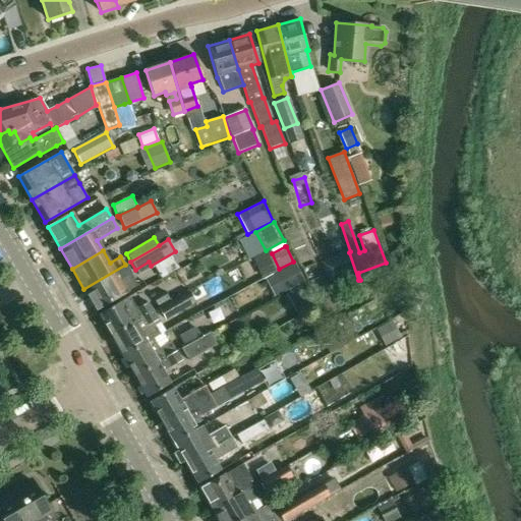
[(358,280),(349,252),(333,257),(343,285),(358,280)]
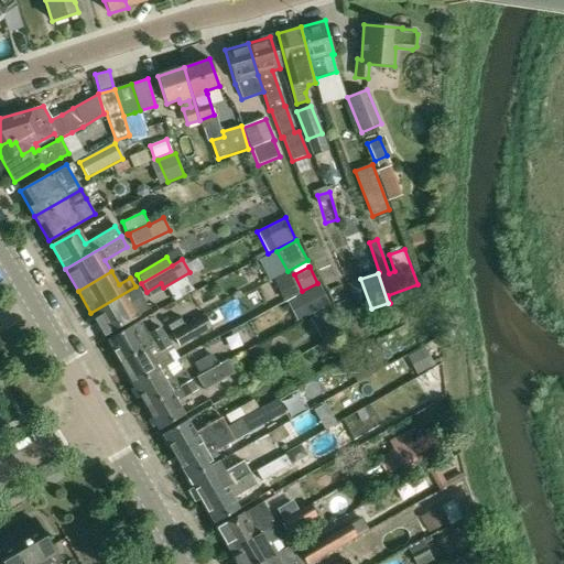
[(371,308),(360,279),(348,284),(358,314),(371,308)]
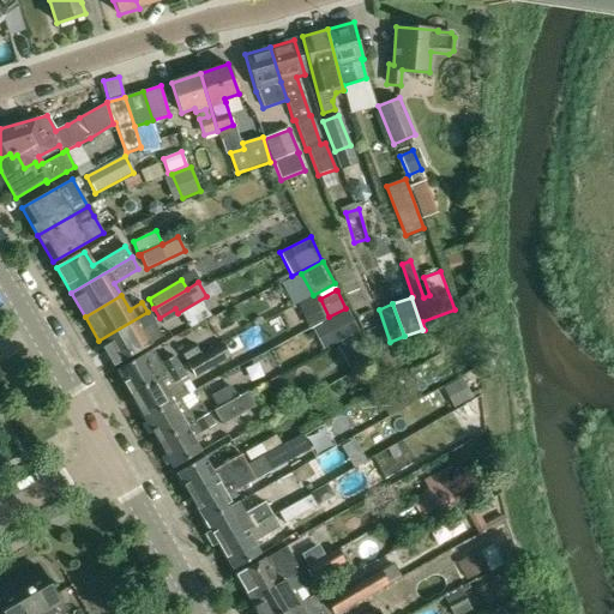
[(333,344),(360,330),(347,307),(345,308),(329,317),(320,320),(333,344)]
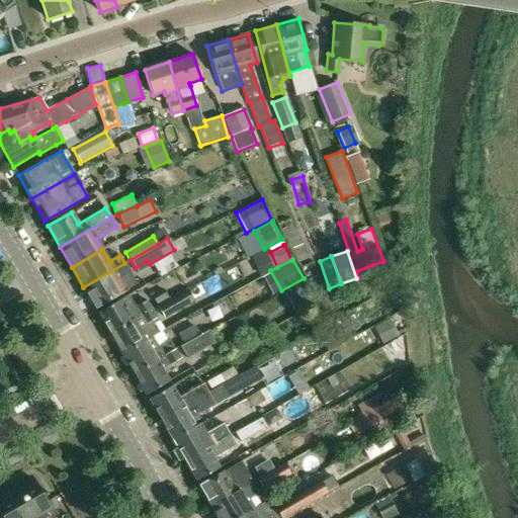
[(130,272),(124,263),(83,287),(96,308),(126,290),(137,284),(130,272)]
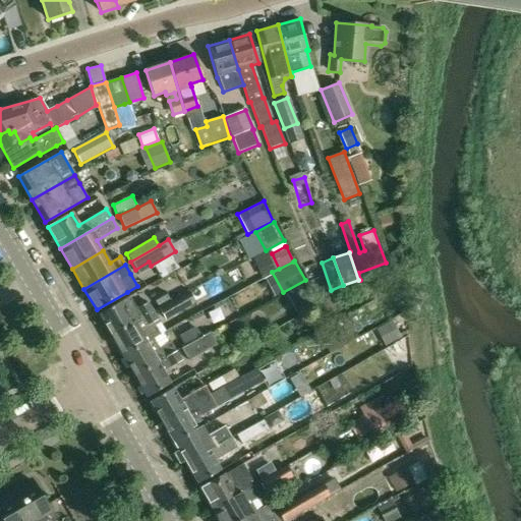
[(324,275),(309,282),(316,298),(332,292),(324,275)]
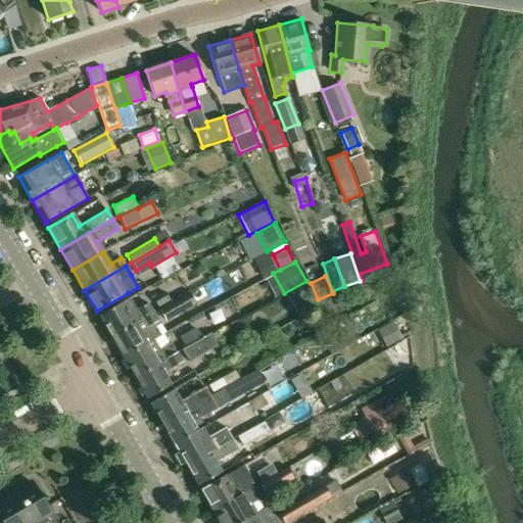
[(316,303),(304,283),(286,293),(297,314),(316,303)]
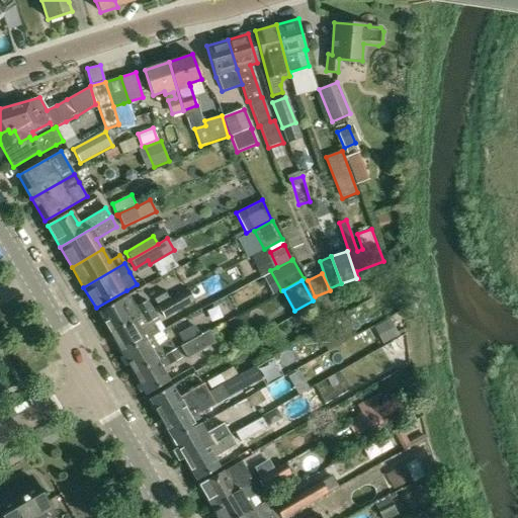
[(187,288),(176,295),(172,286),(152,296),(157,306),(188,289),(187,288)]
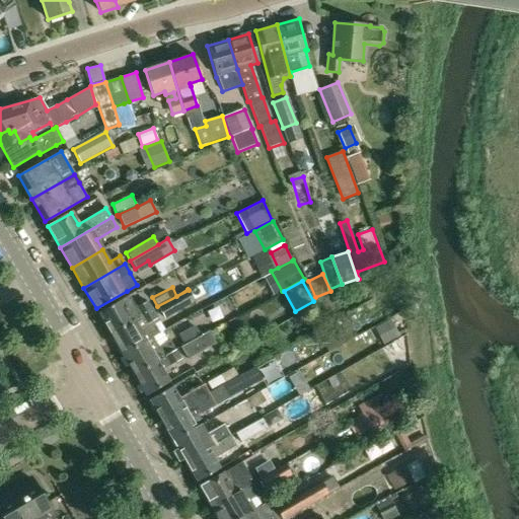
[(189,290),(157,306),(164,319),(195,302),(189,290)]
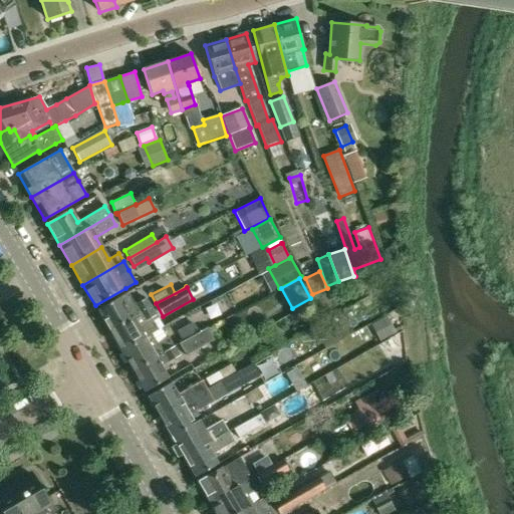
[(135,304),(129,292),(97,310),(109,330),(151,306),(146,298),(135,304)]
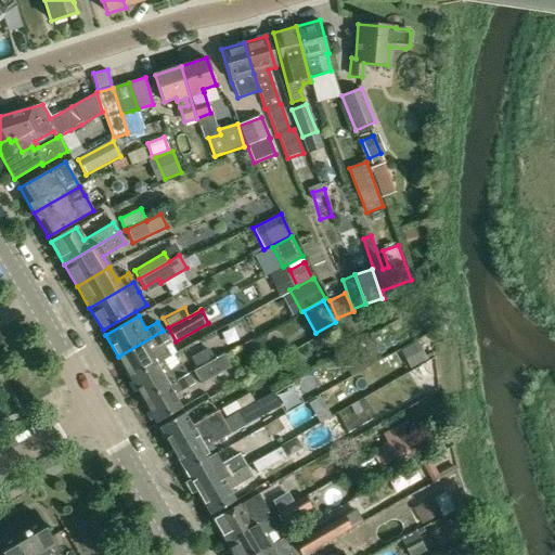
[(163,331),(118,357),(131,378),(173,355),(173,353),(175,352),(167,339),(163,331)]
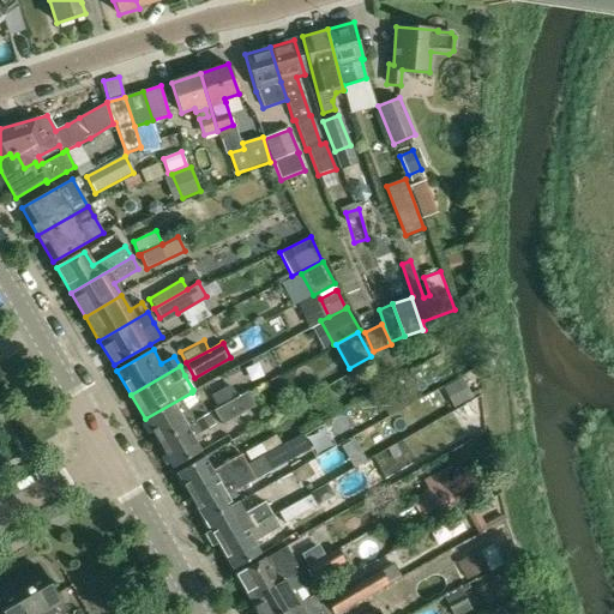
[(444,384),(452,407),(471,399),(463,377),(444,384)]
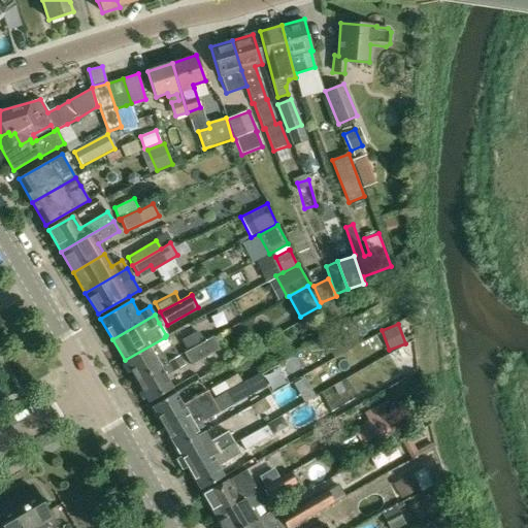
[(165,337),(125,360),(137,381),(178,356),(172,347),(170,348),(165,337)]
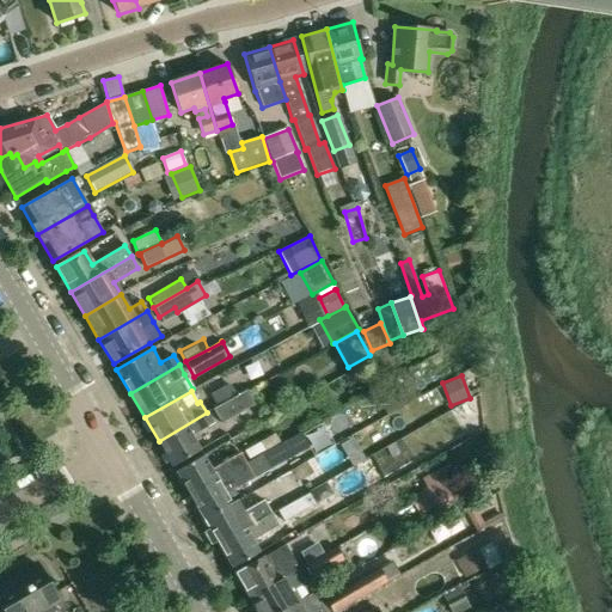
[(246,391),(213,410),(221,424),(254,407),(246,391)]
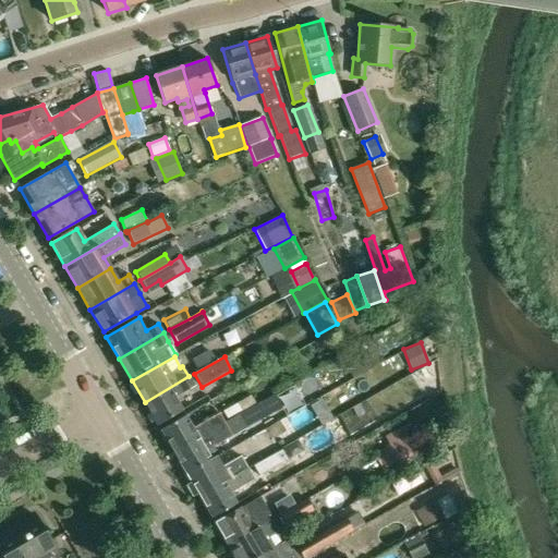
[(189,376),(145,402),(158,425),(182,411),(174,398),(194,386),(189,376)]
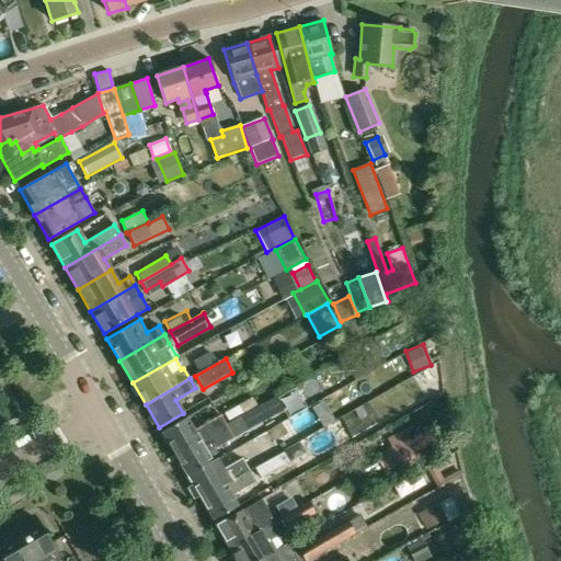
[(384,389),(388,403),(419,396),(414,380),(384,389)]
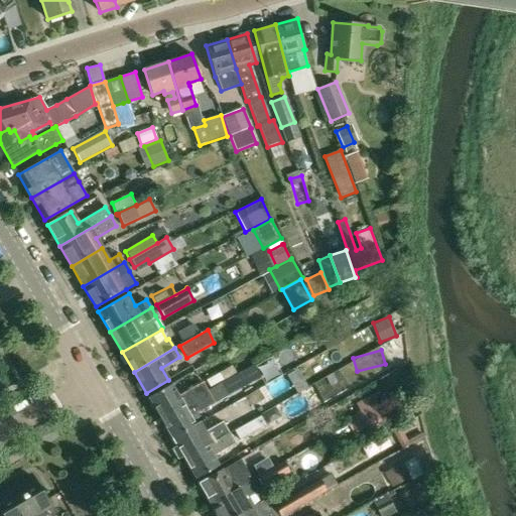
[(253,366),(237,375),(236,374),(230,378),(221,383),(227,393),(259,376),(253,366)]
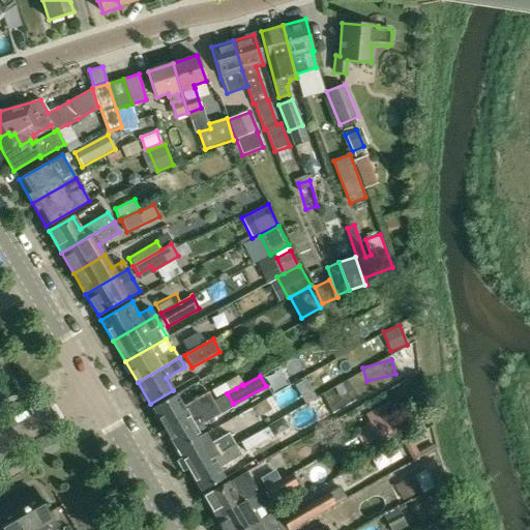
[(213,401),(208,391),(182,407),(175,394),(151,408),(164,430),(206,405),(213,401)]
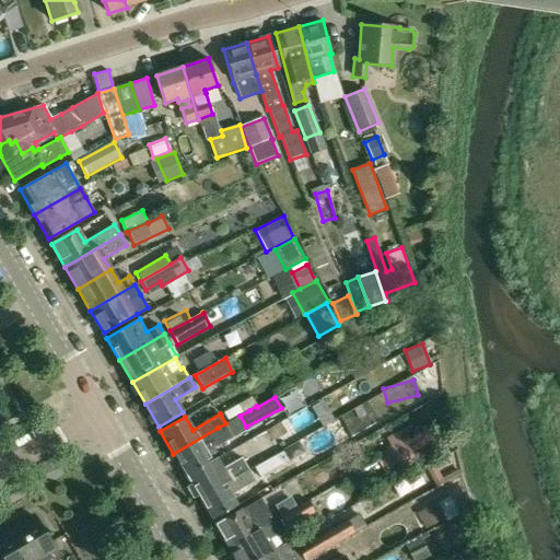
[(385,438),(391,447),(378,454),(387,471),(443,441),(429,415),(385,438)]
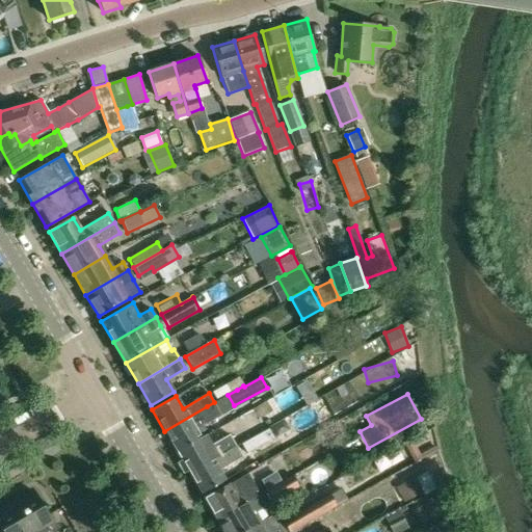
[(214,402),(207,406),(164,431),(177,452),(201,437),(195,429),(204,424),(205,425),(221,415),(214,402)]
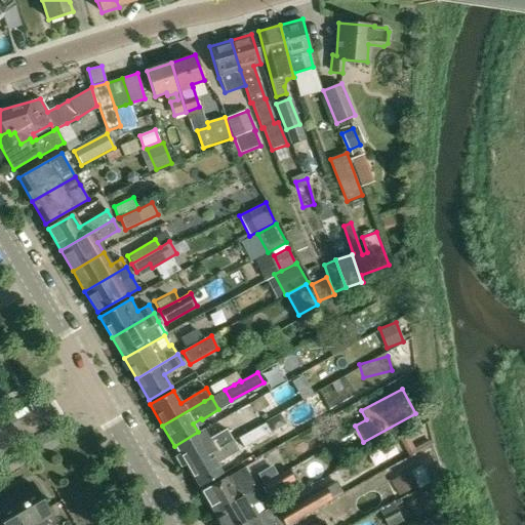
[(275,434),(290,428),(284,413),(269,419),(275,434)]
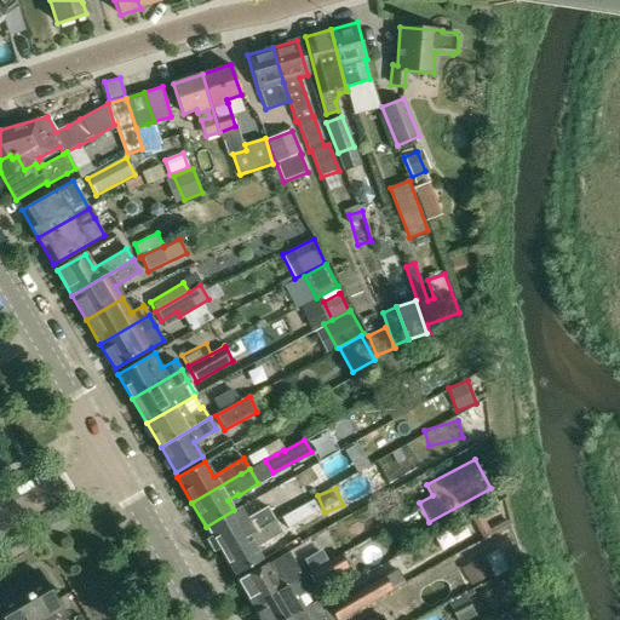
[(302,501),(303,504),(281,517),(288,530),(321,511),(313,495),(302,501)]
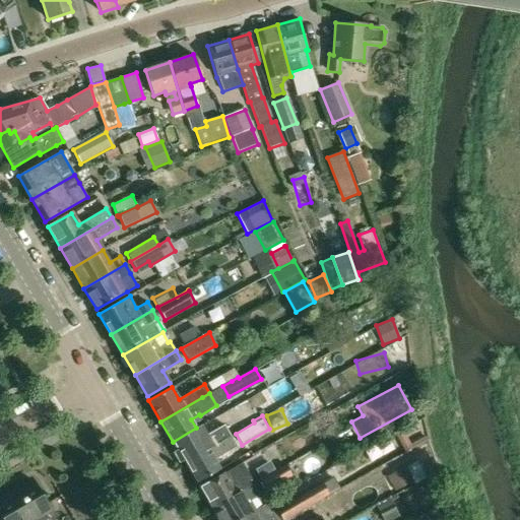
[(207,435),(196,428),(173,442),(185,462),(231,436),(223,425),(207,435)]
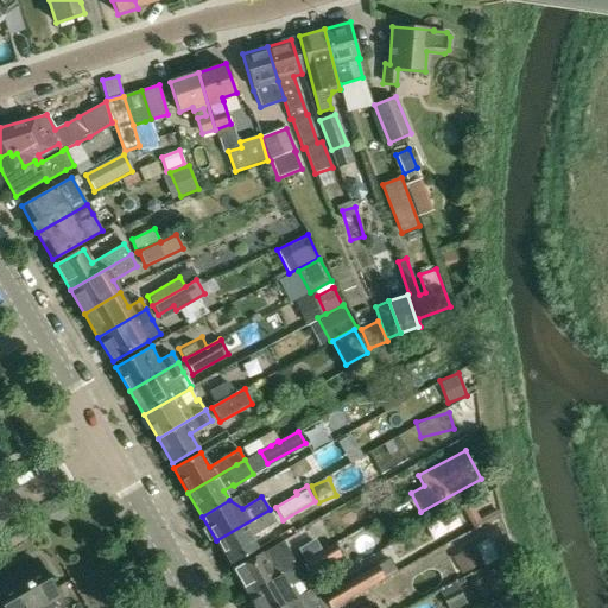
[(276,519),(270,510),(216,540),(230,564),(258,549),(249,534),(276,519)]
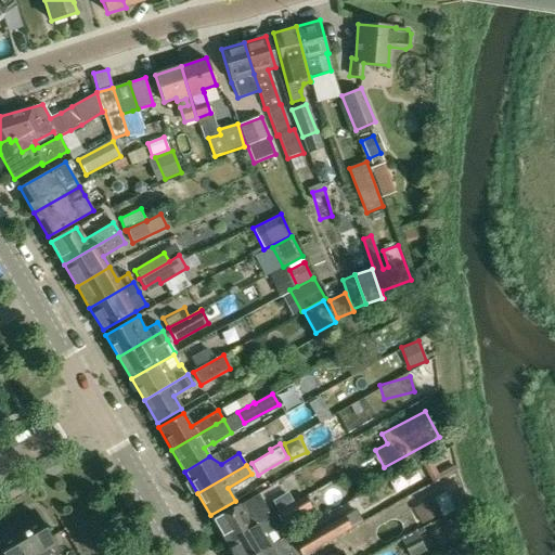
[(279,512),(293,503),(294,503),(287,492),(272,501),(279,512)]
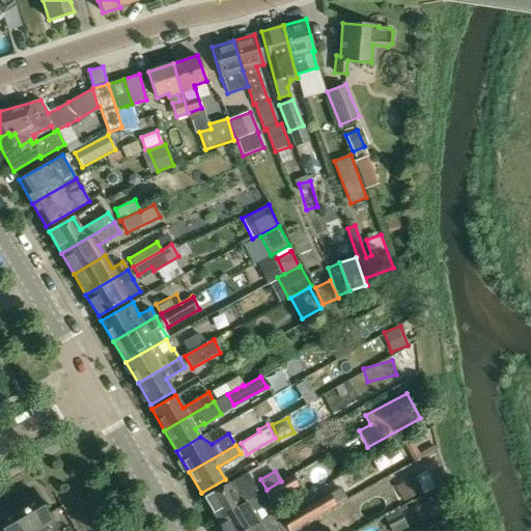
[(259,494),(248,472),(204,498),(217,519),(259,494)]
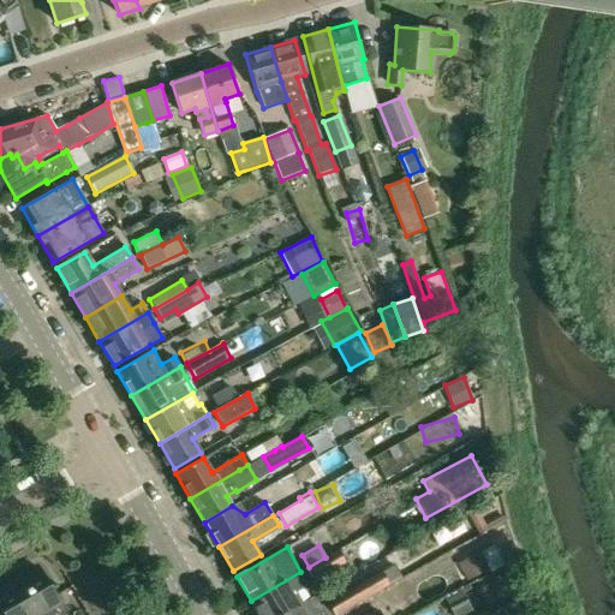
[(309,567),(308,568),(315,581),(346,562),(339,550),(324,559),(324,557),(309,567)]
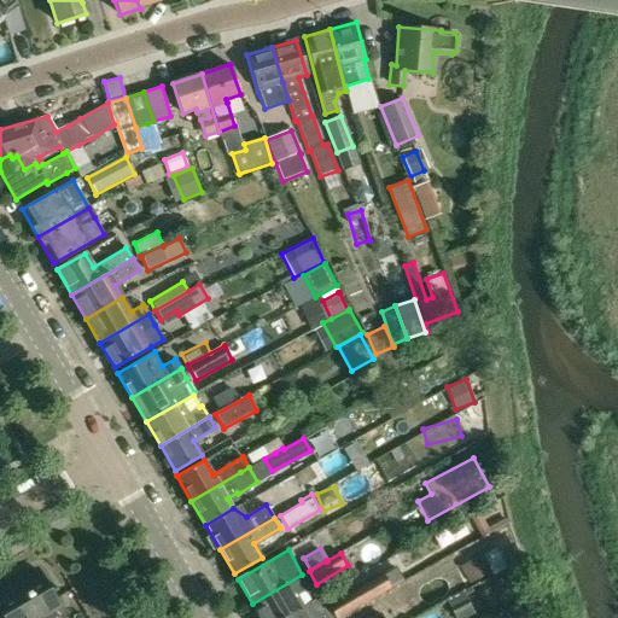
[(485,559),(462,571),(470,584),(491,572),(485,559)]
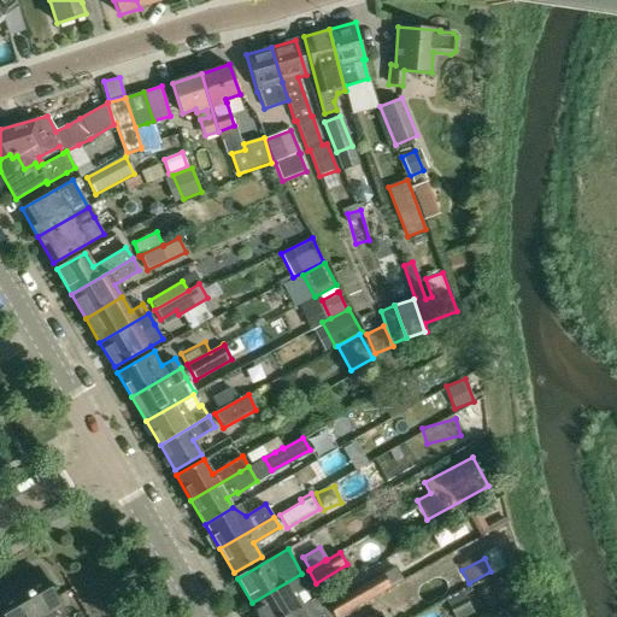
[(0,610),(3,615),(0,615),(0,616),(40,616),(59,606),(39,570),(22,580),(10,587),(0,592),(0,610)]
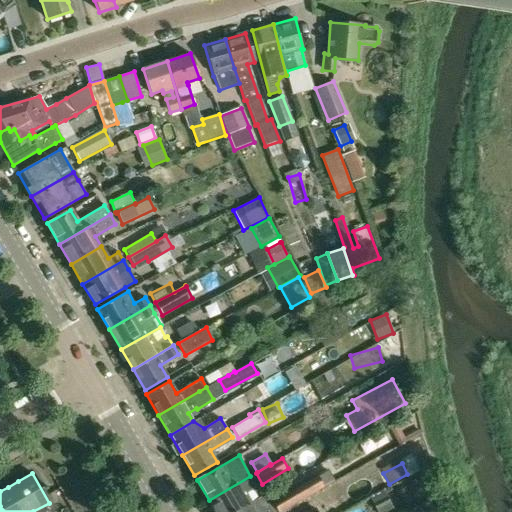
[(315,476),(271,502),(277,511),(281,511),(324,487),(316,475),(315,476)]
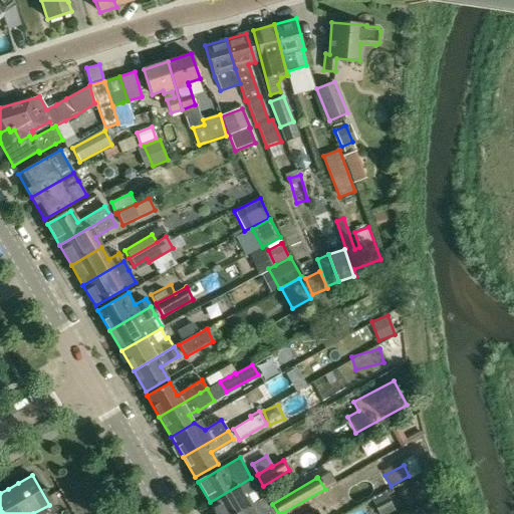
[(251,478),(210,502),(216,513),(235,513),(253,504),(248,494),(257,488),(251,478)]
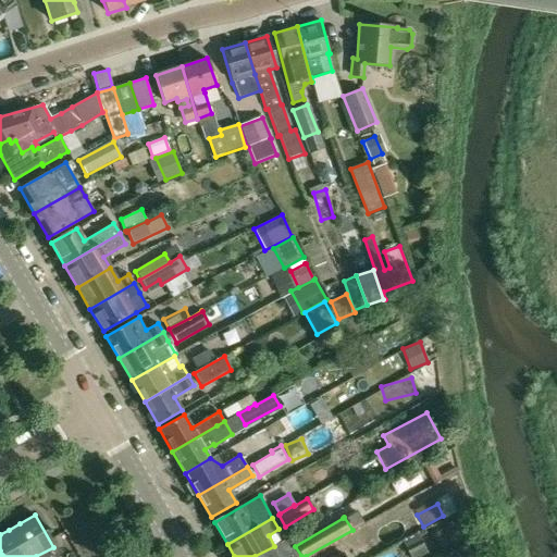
[(416,533),(401,541),(409,556),(417,556),(426,553),(416,533)]
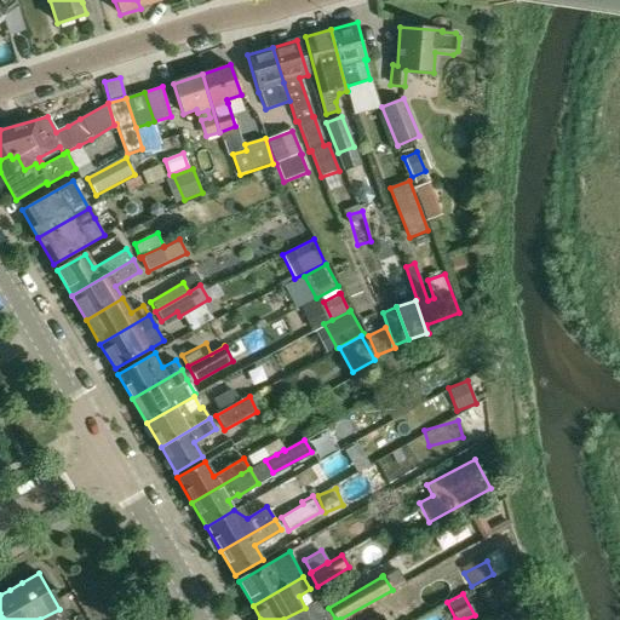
[(305,608),(283,619),(328,619),(317,601),(305,608)]
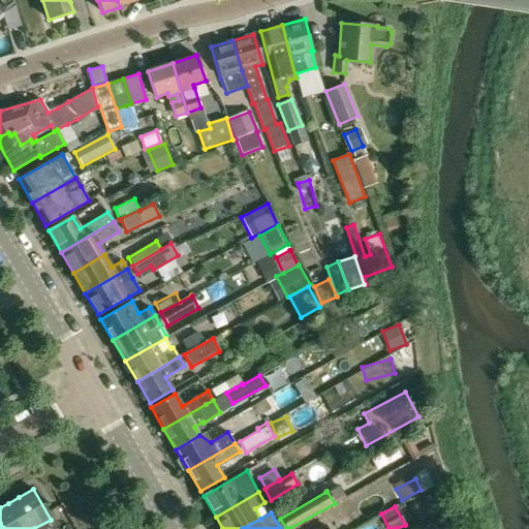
[(456,528),(450,516),(434,522),(436,528),(456,528)]
